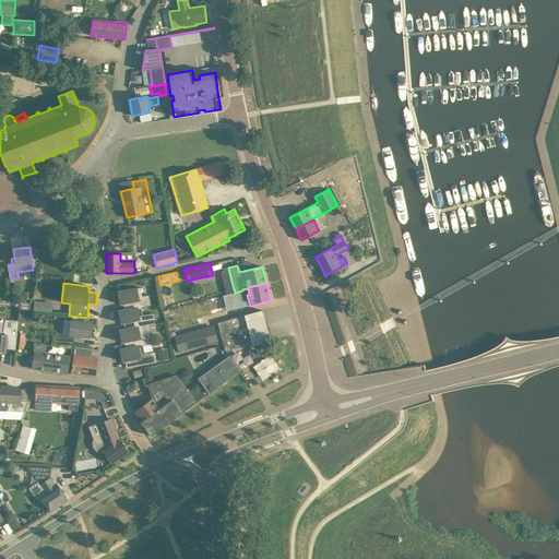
[(142,307),(151,306),(149,295),(142,296),(141,287),(118,292),(120,304),(122,304),(125,310),(141,307),(142,307)]
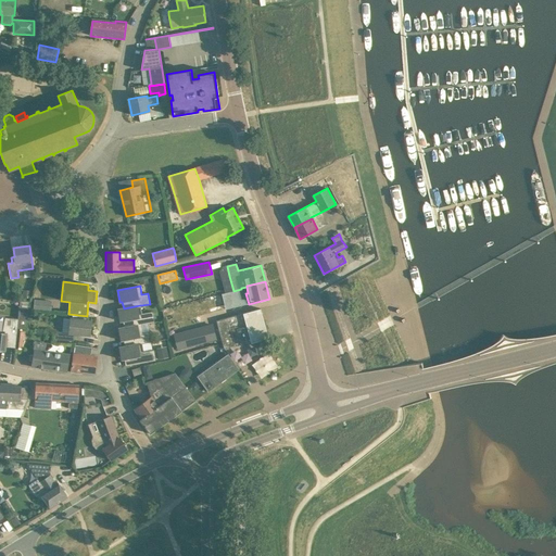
[(140,305),(124,308),(118,308),(121,321),(123,320),(124,327),(141,324),(141,325),(154,323),(152,312),(142,314),(141,305),(140,305)]
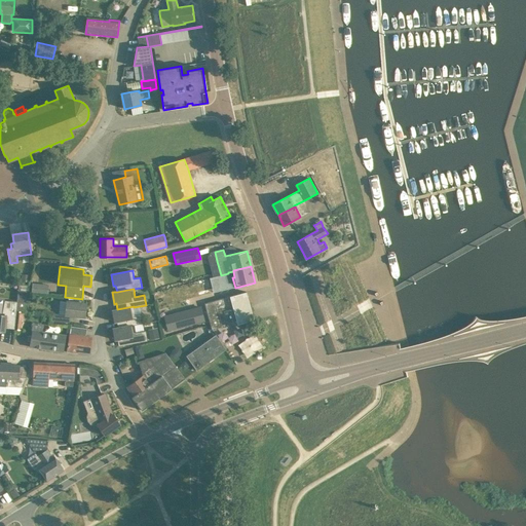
[(204,303),(208,316),(212,330),(250,318),(247,306),(242,293),(247,292),(236,294),(204,303)]
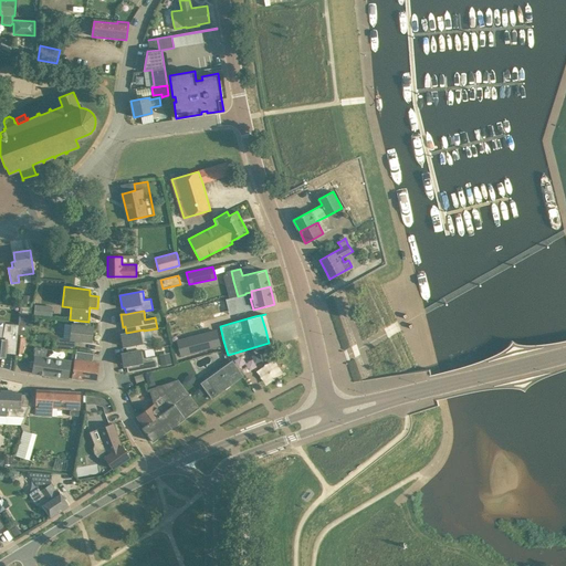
[(16,354),(18,334),(27,335),(27,332),(21,324),(19,325),(4,323),(2,338),(0,337),(0,356),(6,357),(6,353),(16,354)]
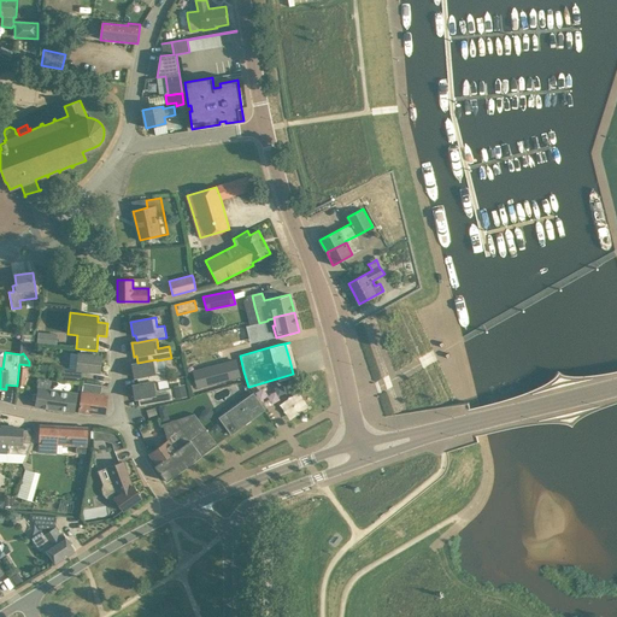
[(101,356),(78,353),(76,369),(64,368),(64,376),(81,378),(82,370),(100,372),(101,356)]
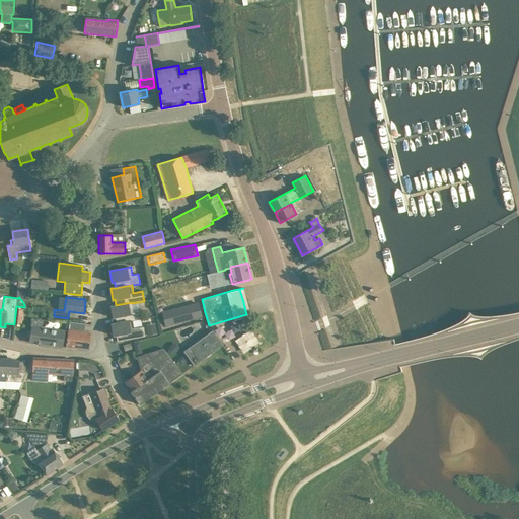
[(132,302),(116,305),(110,306),(113,317),(116,317),(117,323),(141,319),(140,309),(134,310),(132,303),(132,302)]
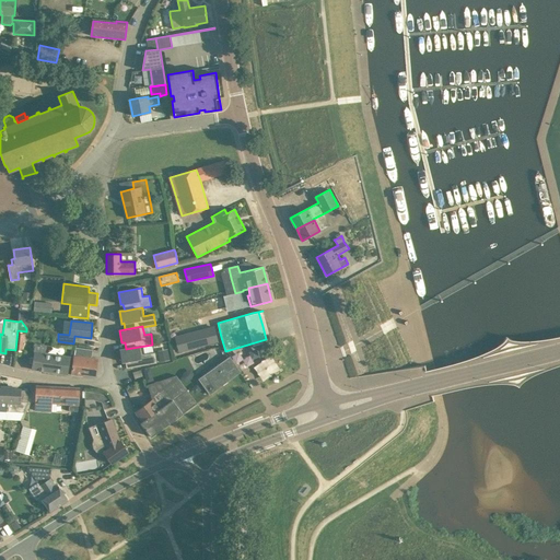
[(213,326),(175,337),(179,351),(218,341),(213,326)]
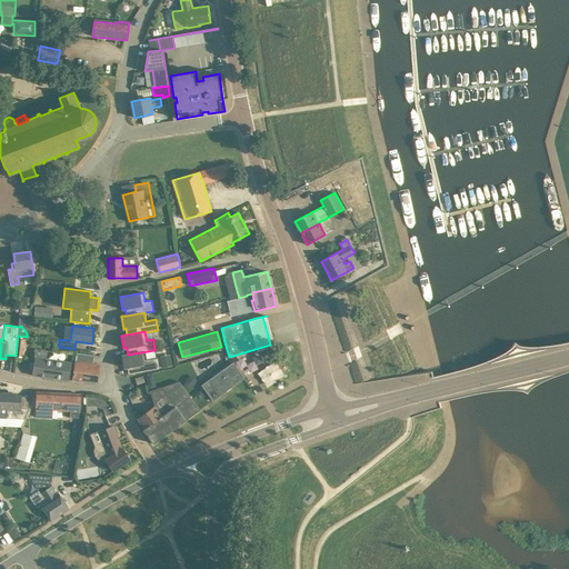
[(155,350),(128,355),(122,356),(125,368),(127,367),(129,375),(159,369),(157,358),(158,358),(157,350),(155,350)]
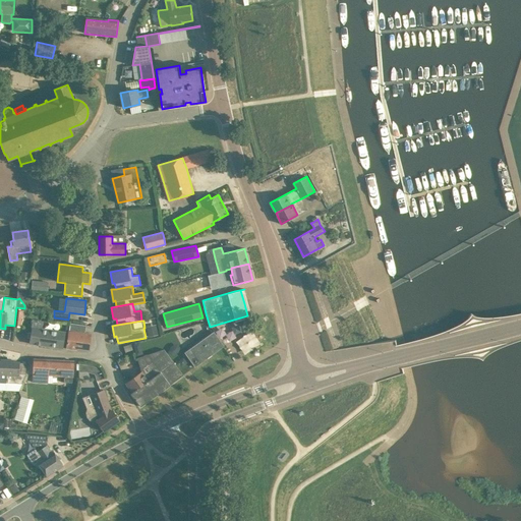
[(87,326),(76,324),(69,323),(66,348),(77,349),(77,347),(90,349),(92,334),(85,333),(87,326)]
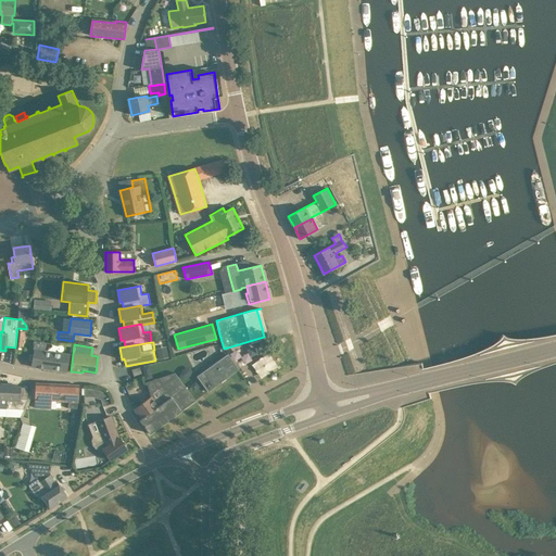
[(156,349),(159,359),(168,357),(166,346),(156,349)]
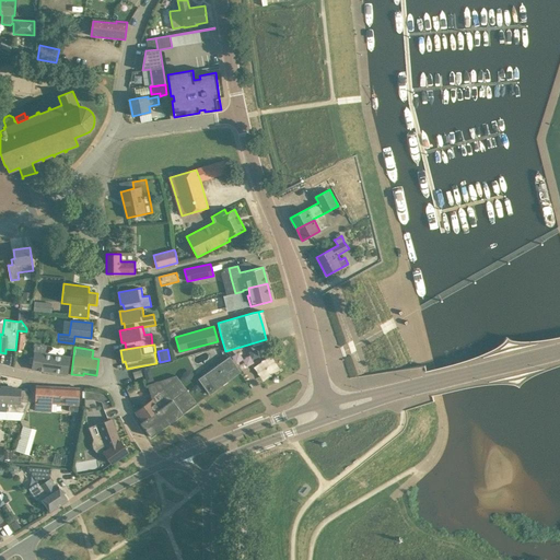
[(34,350),(33,358),(32,369),(68,374),(70,357),(45,352),(34,350)]
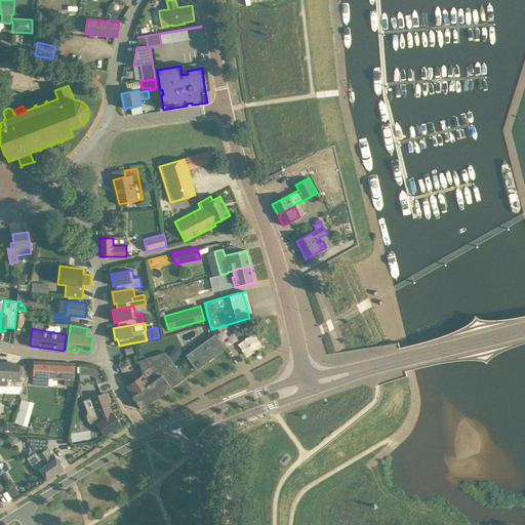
[(253,330),(237,342),(246,355),(263,344),(253,330)]
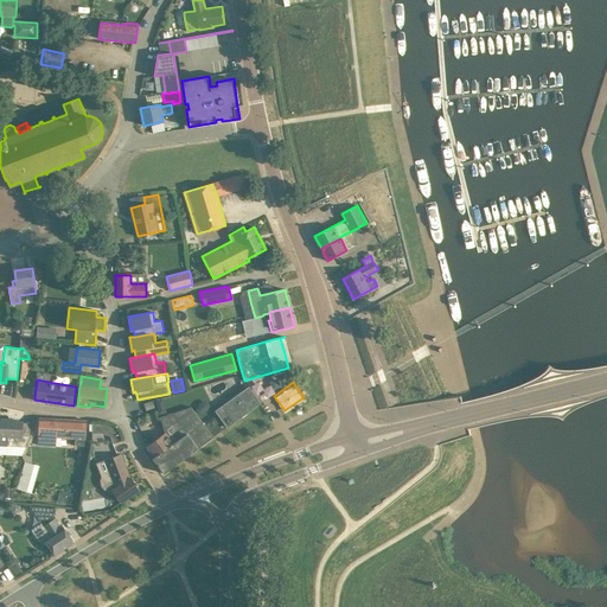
[(228,428),(261,403),(249,387),(215,410),(228,428)]
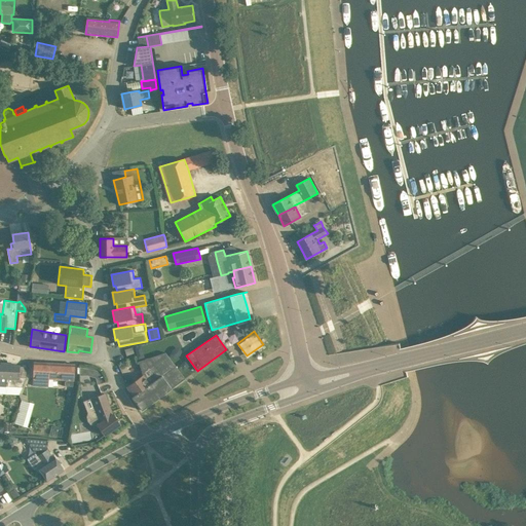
[(135,347),(139,359),(144,357),(141,345),(135,347)]
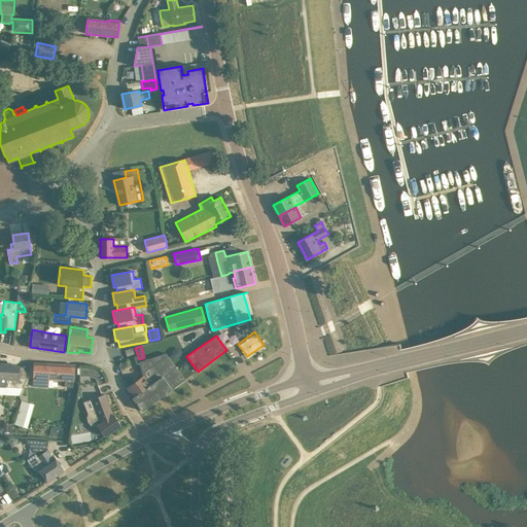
[(171,389),(171,390),(172,389),(184,380),(185,380),(179,372),(172,361),(166,353),(139,362),(137,362),(138,364),(121,370),(124,376),(134,373),(141,371),(143,376),(136,381),(128,387),(134,396),(133,397),(142,411),(149,406),(171,389)]
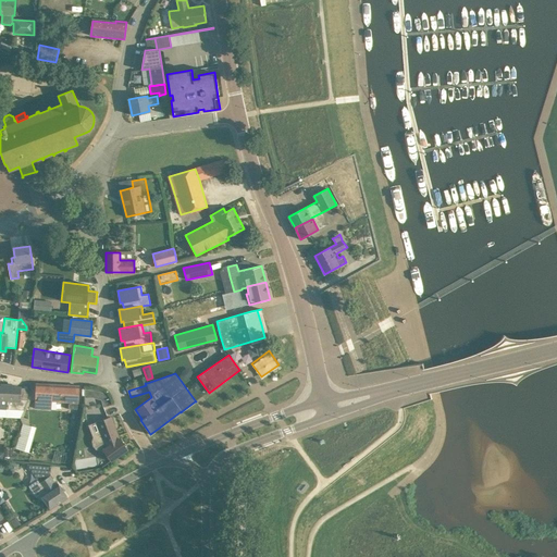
[(28,383),(28,399),(28,400),(35,400),(35,409),(51,409),(52,401),(69,403),(69,409),(77,409),(77,403),(78,403),(79,386),(28,383)]
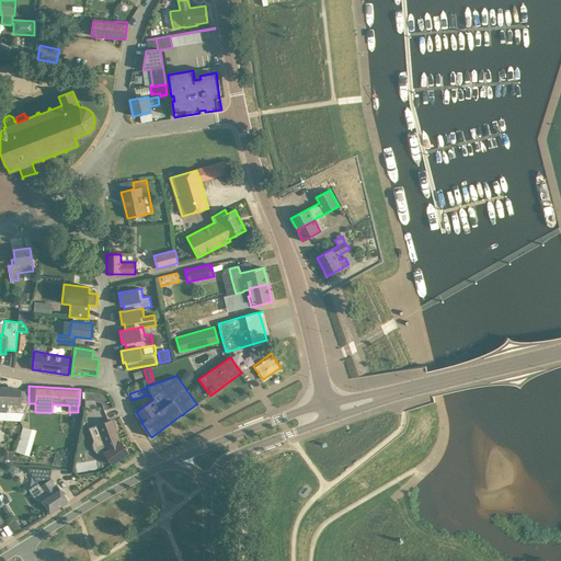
[(8,387),(7,412),(24,413),(29,403),(29,402),(21,402),(22,390),(14,390),(14,388),(8,387)]
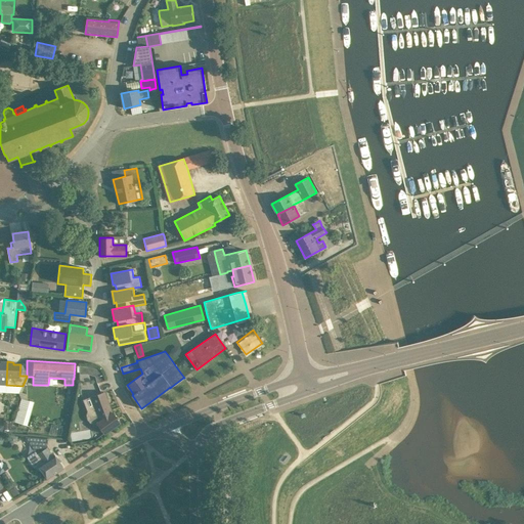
[(97,423),(99,426),(104,434),(121,423),(113,411),(113,412),(105,396),(104,392),(91,397),(94,406),(93,406),(90,408),(88,411),(87,416),(87,417),(87,420),(89,422),(91,423),(93,424),(95,425),(97,423)]
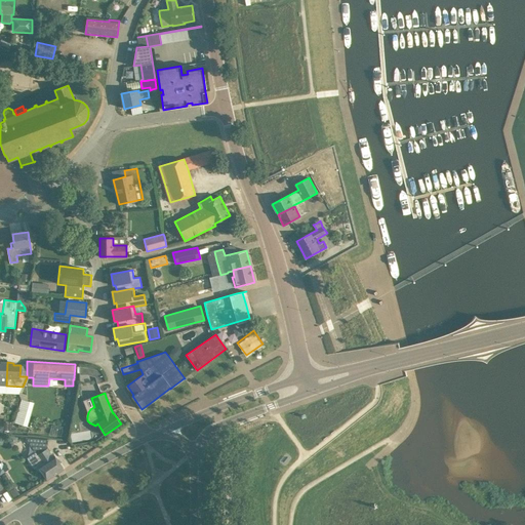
[(22,399),(15,422),(28,427),(34,403),(27,401),(22,399)]
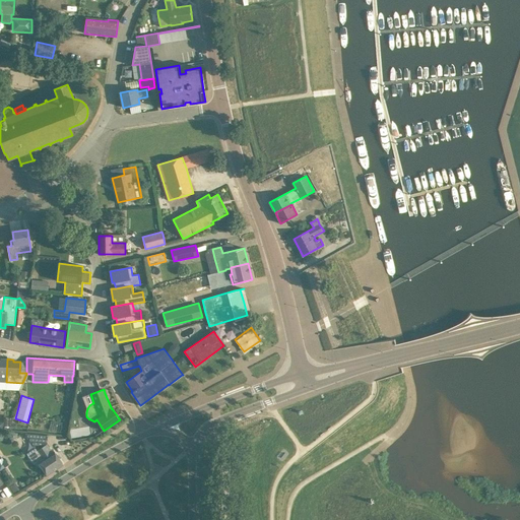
[(63,464),(54,450),(53,451),(48,444),(47,444),(48,435),(38,435),(37,443),(33,445),(35,448),(26,453),(35,464),(39,462),(47,475),(63,464)]
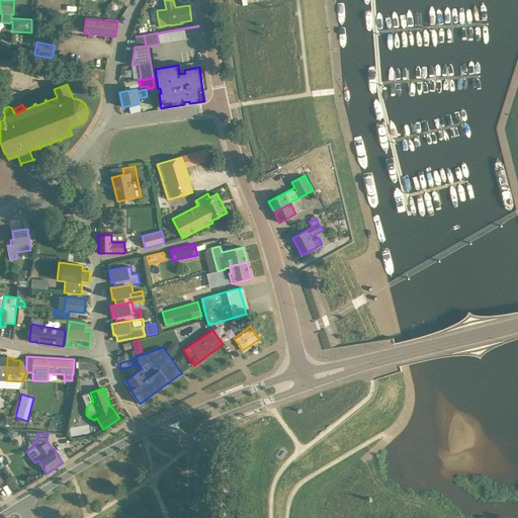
[(0,468),(10,462),(5,456),(3,457),(0,452),(0,468)]
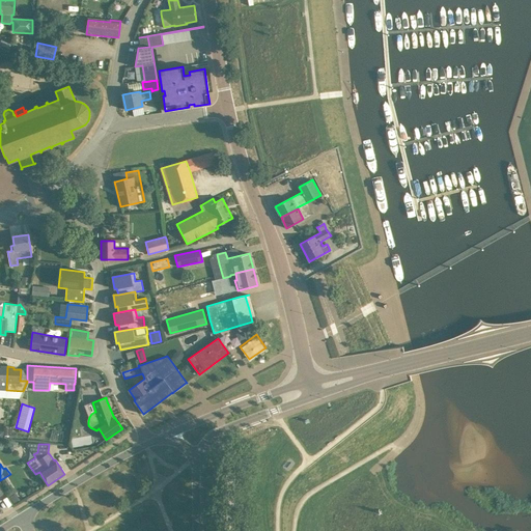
[(10,483),(7,477),(2,480),(6,486),(10,483)]
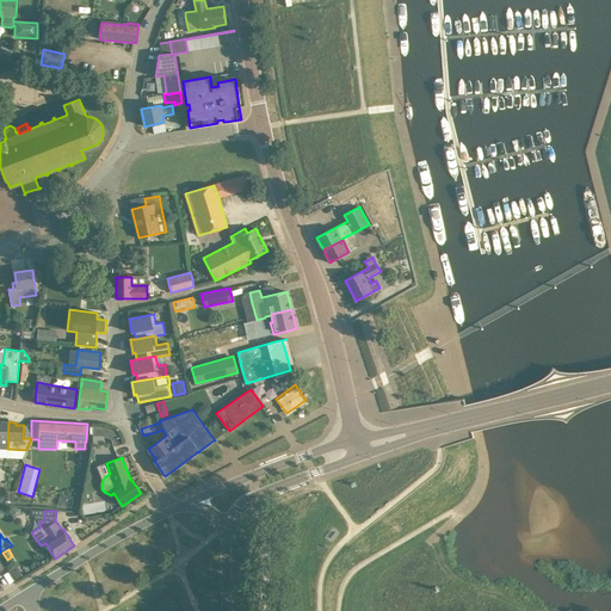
[(11,571),(18,566),(16,561),(7,566),(11,571)]
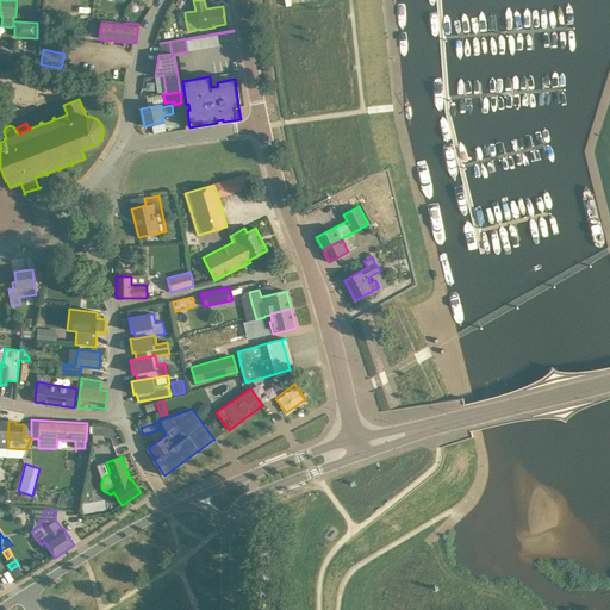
[(12,571),(16,578),(23,574),(18,566),(12,571)]
